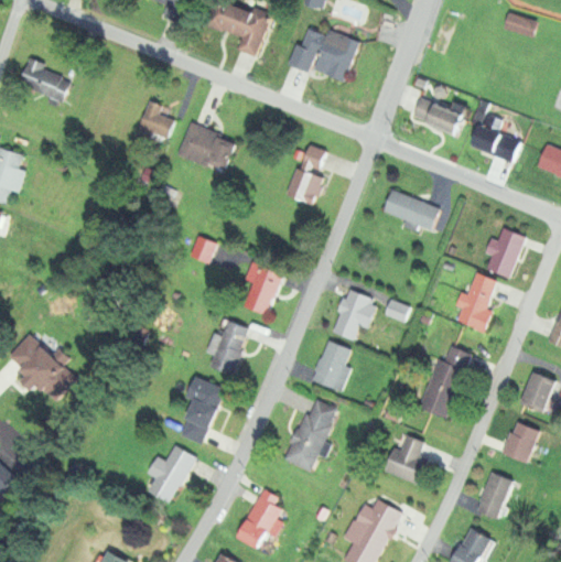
[(170,6),(154,0),(192,0),(189,12),(186,11),(182,23),(165,18),(170,6)]
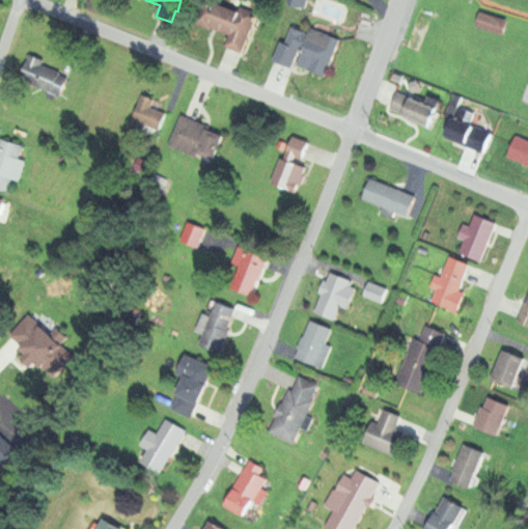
[(205,0),(239,11),(241,6),(255,11),(242,51),(227,46),(230,35),(195,23),(202,0),(205,0)]
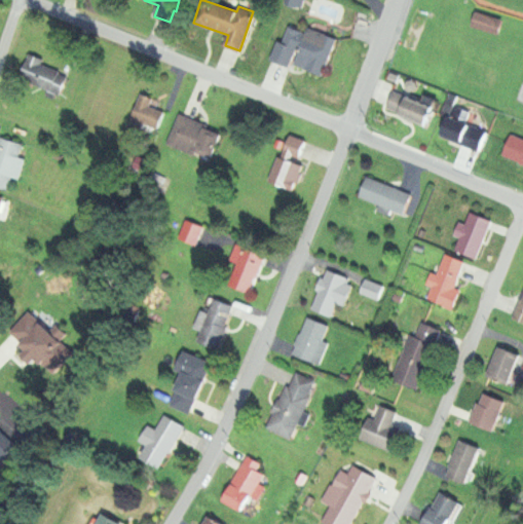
[(471,27),(475,12),(500,20),(496,35),(471,27)]
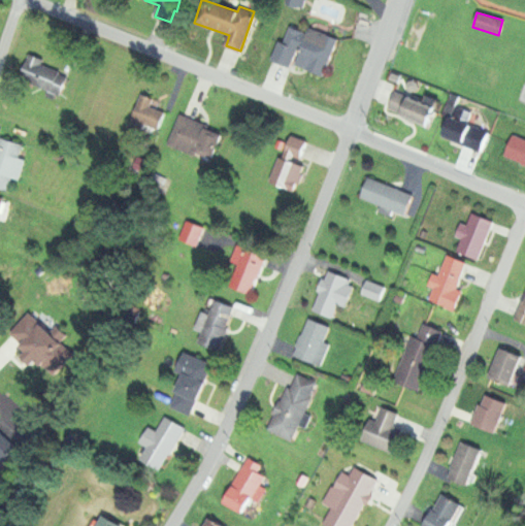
[(308,27),(337,40),(323,74),(306,68),(309,62),(296,57),(298,51),(296,50),(295,52),(290,65),(271,58),(277,41),(283,43),(290,26),(303,32),(302,34),(305,35),(308,27)]
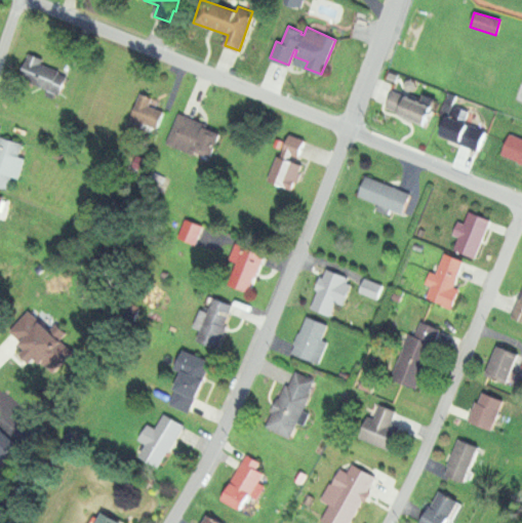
[(24,61),(26,53),(41,58),(38,67),(65,76),(55,98),(11,82),(21,59),(24,61)]
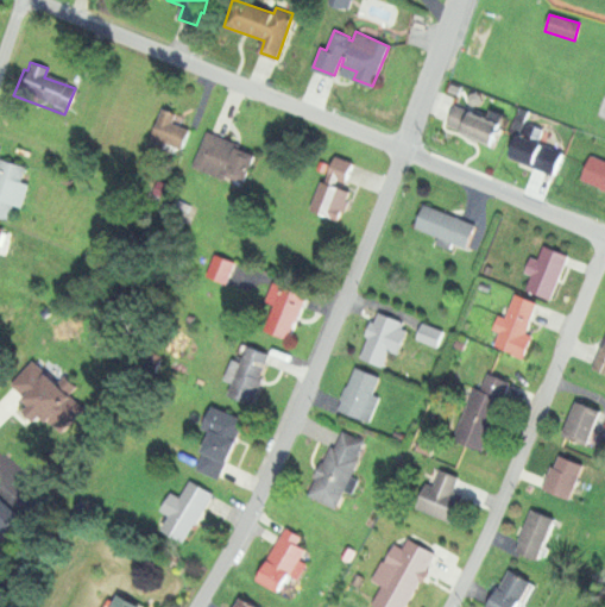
[(489,143),(447,126),(457,104),(498,121),(489,143)]
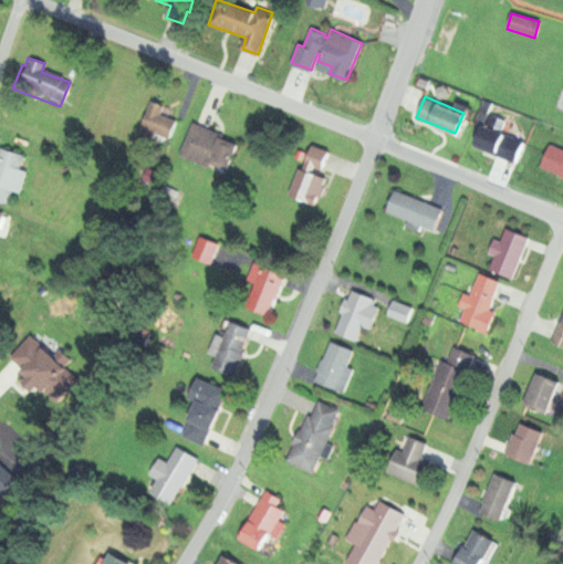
[(154,131),(152,137),(136,132),(147,100),(164,105),(159,116),(174,122),(169,136),(154,131)]
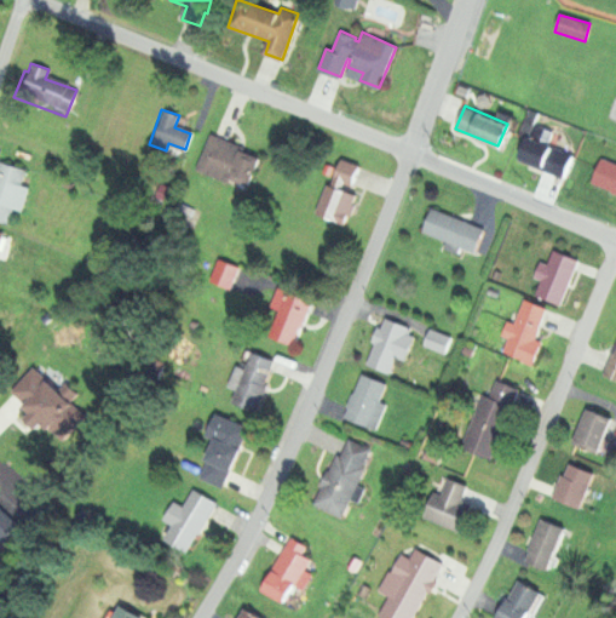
[(229,179),(226,183),(196,171),(209,136),(241,149),(240,152),(260,160),(249,187),(229,179)]
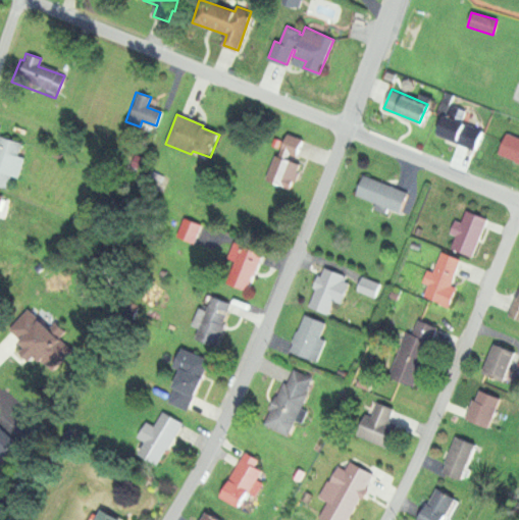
[(463,147),(436,136),(446,115),(472,126),(463,147)]
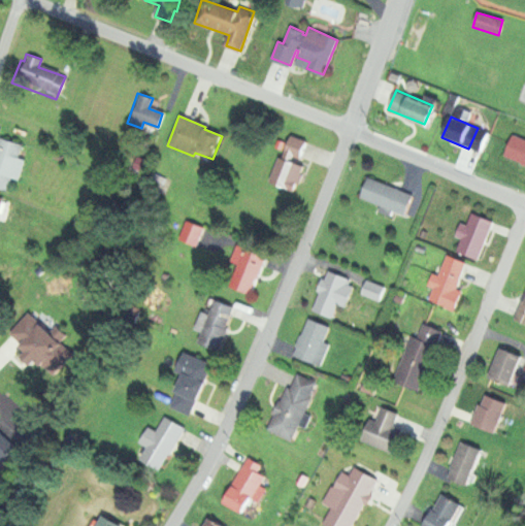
[(524,167),(502,158),(512,136),(524,141),(524,167)]
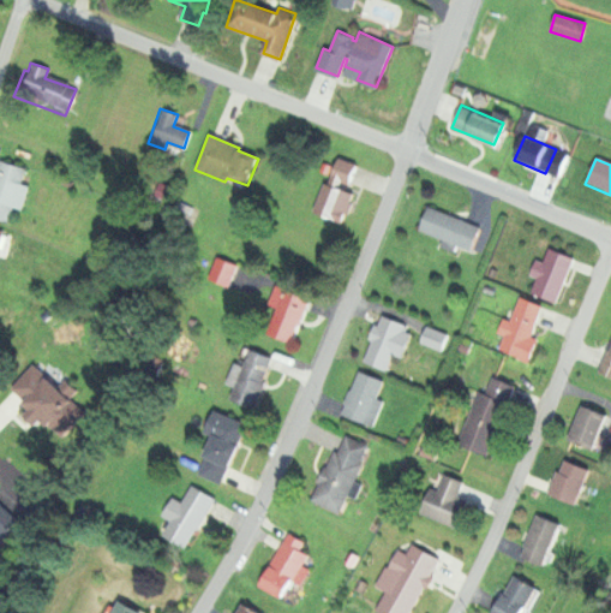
[(346,192),(351,194),(340,224),(313,215),(323,184),(328,185),(336,160),(354,166),(346,192)]
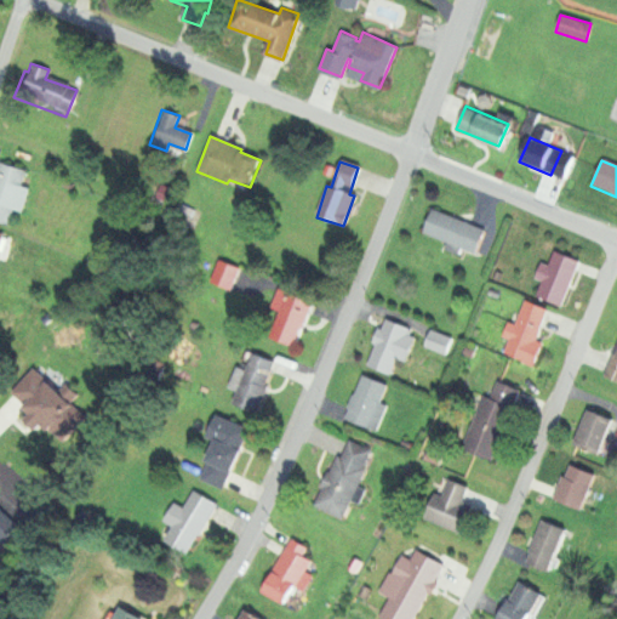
[(11,210),(6,227),(0,226),(0,164),(21,169),(17,188),(27,191),(21,213),(11,210)]
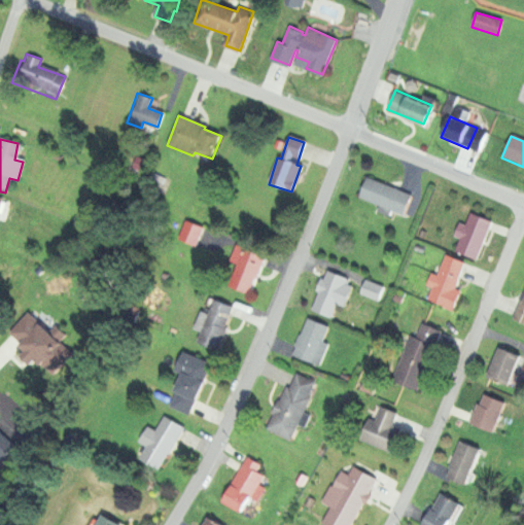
[(403,214),(358,197),(365,177),(410,195),(403,214)]
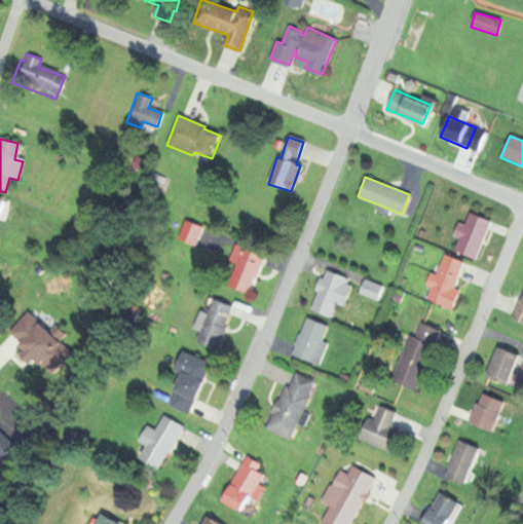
[(468,214),(490,222),(477,258),(454,250),(458,237),(452,235),(457,222),(463,224),(468,214)]
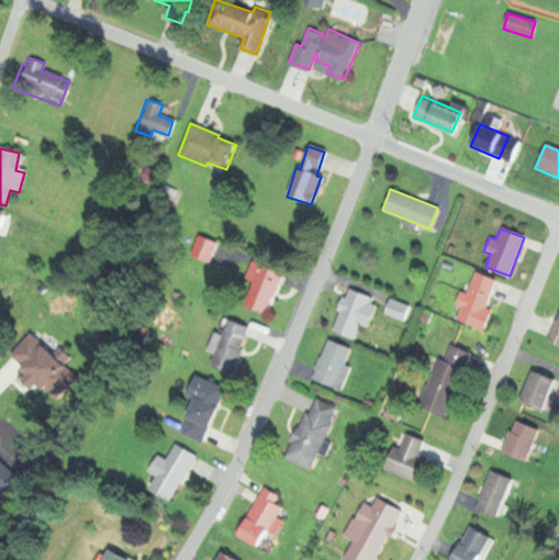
[(207,261),(188,255),(196,236),(214,243),(207,261)]
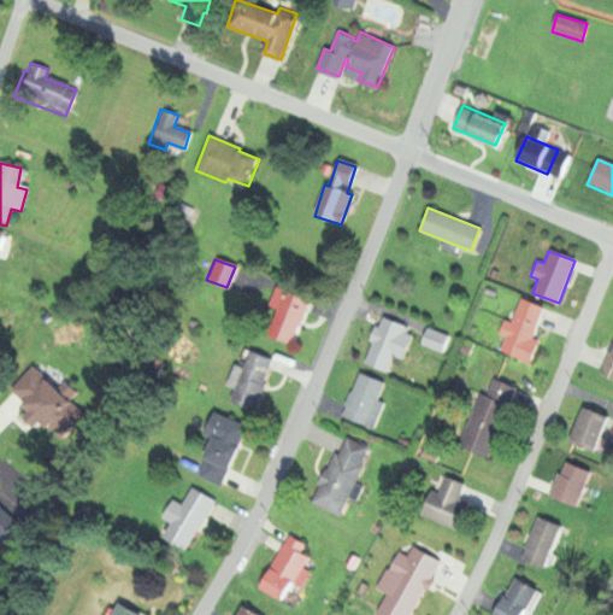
[(277,310),(267,306),(275,287),(310,302),(300,327),(296,326),(289,345),(266,335),(277,310)]
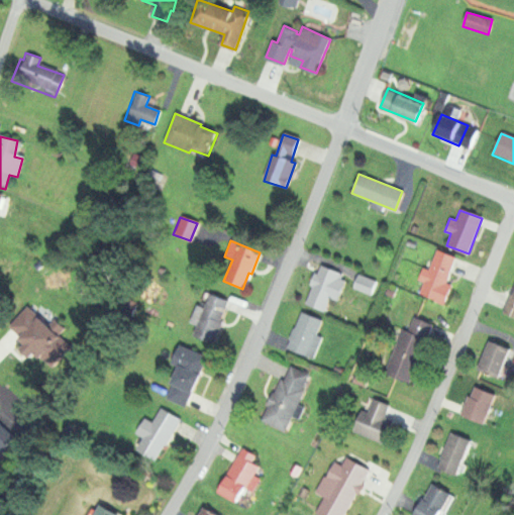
[(429,299),(417,294),(422,282),(417,280),(421,268),(427,270),(435,250),(454,258),(444,284),(450,286),(443,305),(429,299)]
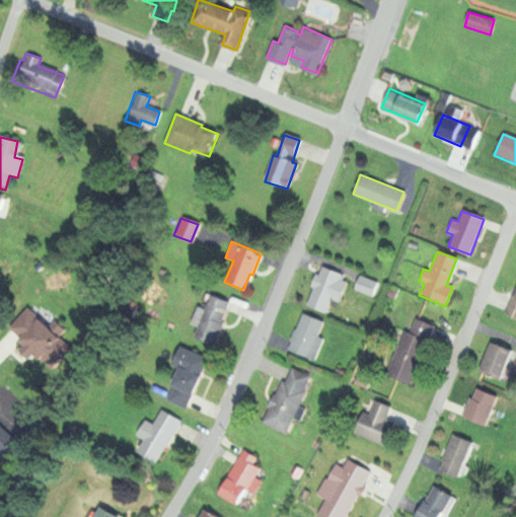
[(320,267),(343,275),(341,280),(347,283),(340,302),(330,299),(324,314),(305,306),(320,267)]
